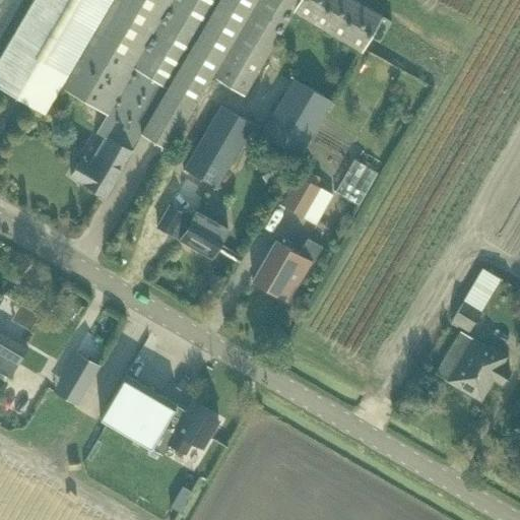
[(34,0),(0,56),(0,86),(44,113),(60,85),(107,114),(96,132),(105,136),(89,163),(80,157),(70,176),(82,183),(106,197),(133,150),(133,149),(142,133),(170,149),(212,75),(245,94),(294,11),(362,52),(383,14),(358,0),(34,0)]
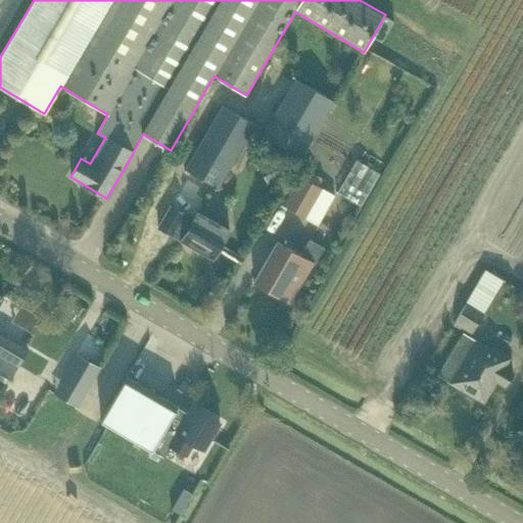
[(400,57),(430,70),(435,58),(407,45),(400,57)]
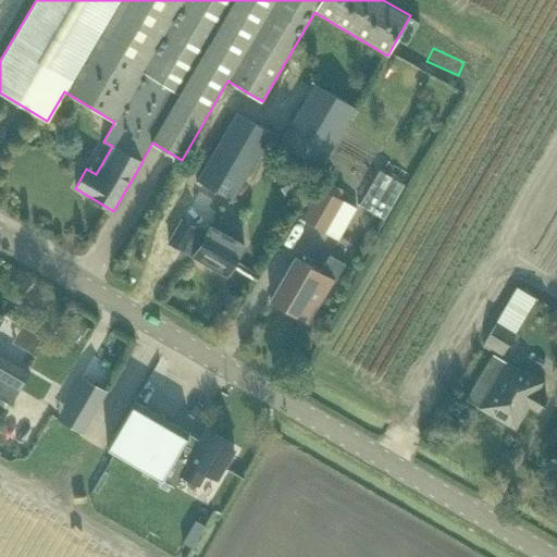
[(356,107),(314,83),(279,144),(320,168),(356,107)]
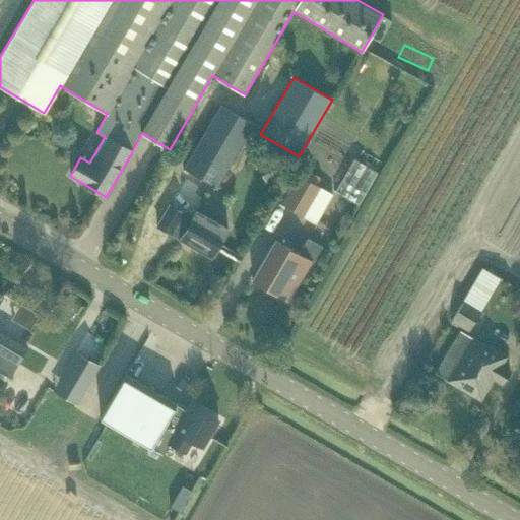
[(185,168),(217,188),(254,125),(220,106),(185,168)]
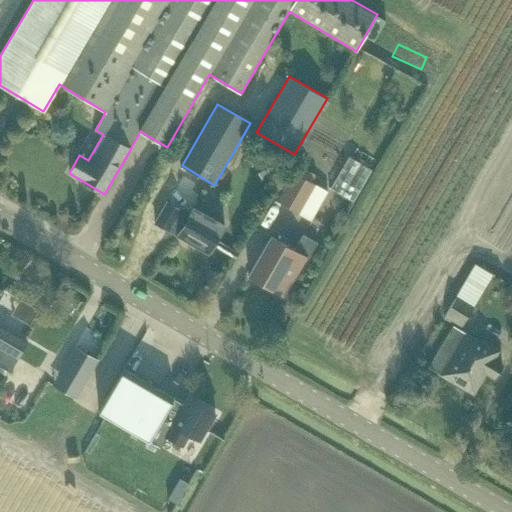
[(270,152),(253,162),(263,179),(280,169),(270,152)]
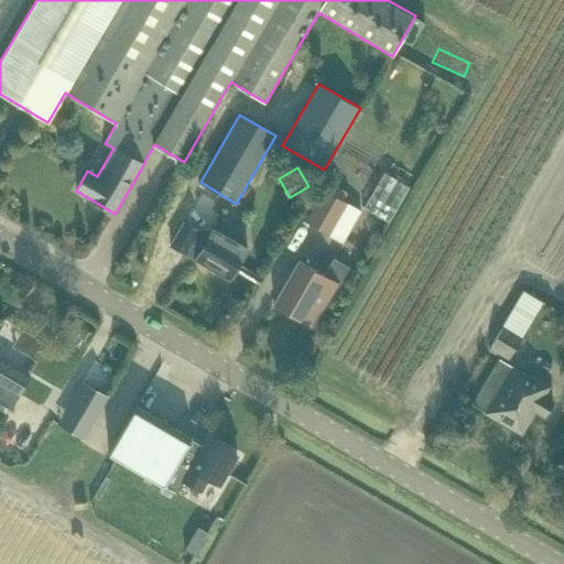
[(409,220),(429,183),(402,169),(382,205),(409,220)]
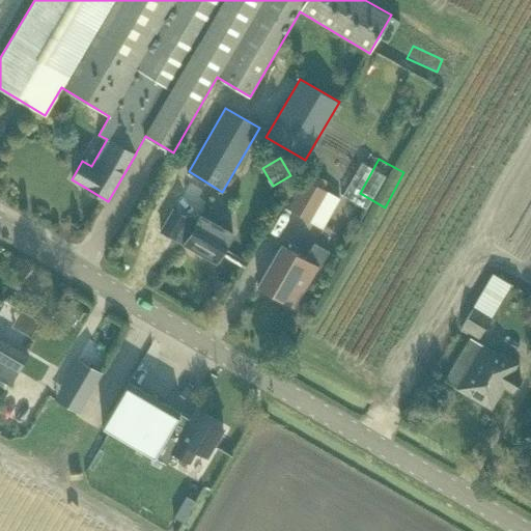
[(313,171),(308,179),(323,188),(328,179),(313,171)]
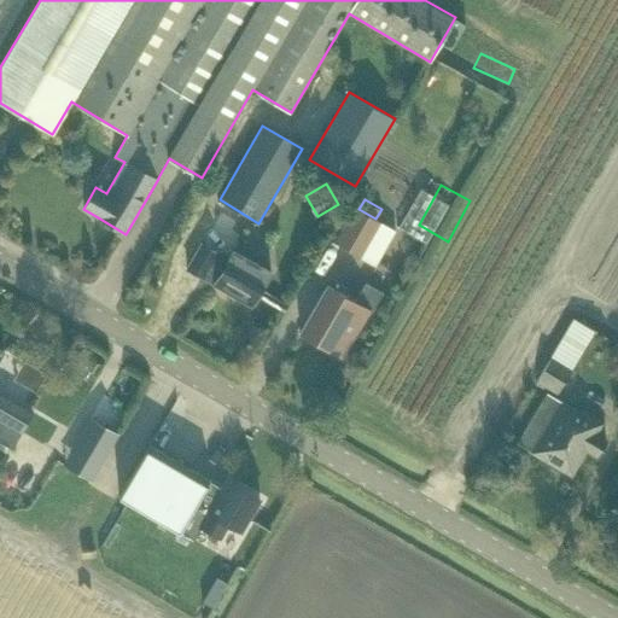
[(354,207),(333,243),(361,257),(382,222),(375,219),(359,209),(354,207)]
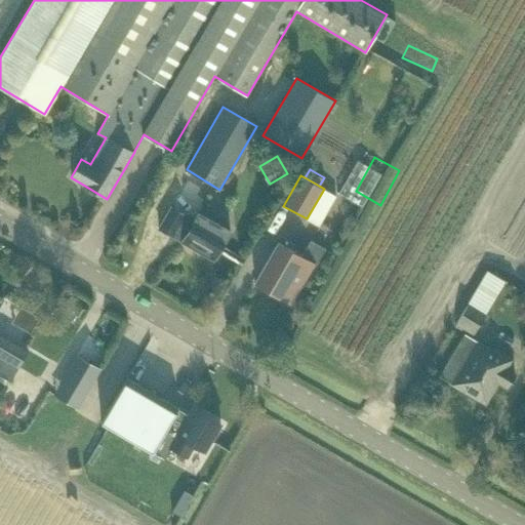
[(174,238),(180,241),(214,260),(232,231),(209,218),(213,210),(203,203),(193,219),(171,207),(159,228),(174,237),(174,238)]
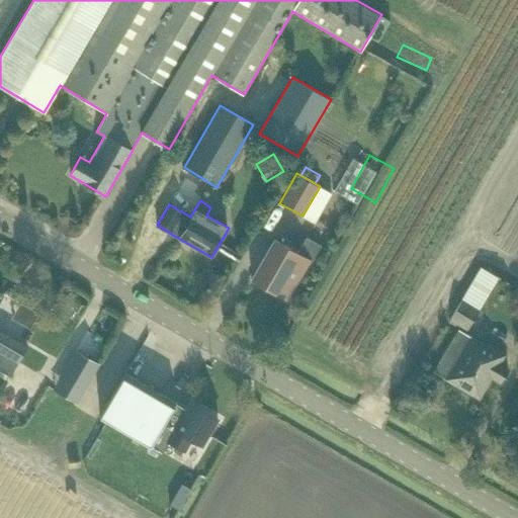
[(287,300),(311,261),(312,262),(322,246),(307,237),(297,254),(274,239),(251,280),(287,300)]
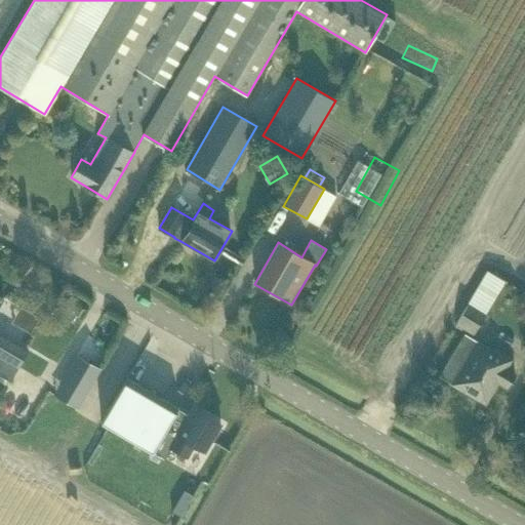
[(508,281),(488,270),(468,304),(455,325),(474,334),(508,281)]
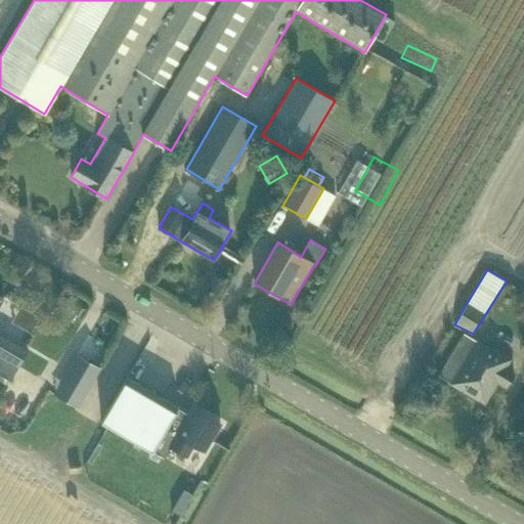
[(0,303),(3,299),(0,296),(0,374),(10,380),(29,350),(0,332),(0,303)]
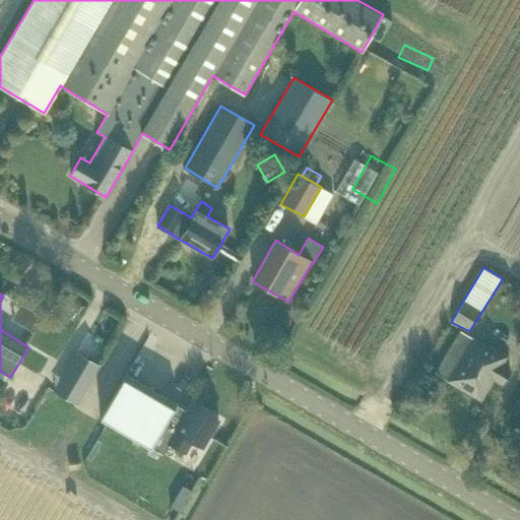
[(484,343),(474,338),(460,329),(435,373),(447,380),(481,400),(494,380),(503,385),(511,370),(503,365),(508,355),(485,341),(484,343)]
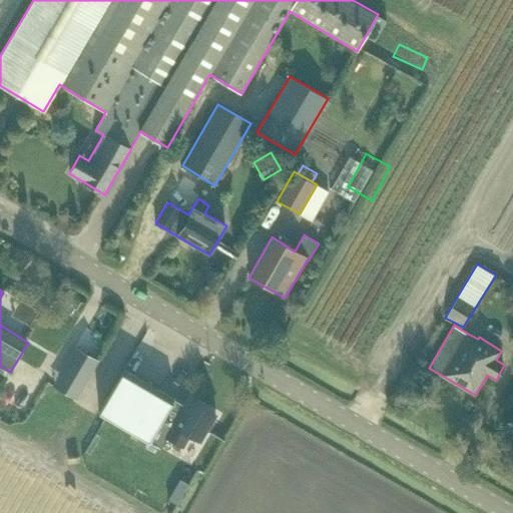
[(74,346),(52,383),(75,397),(97,360),(74,346)]
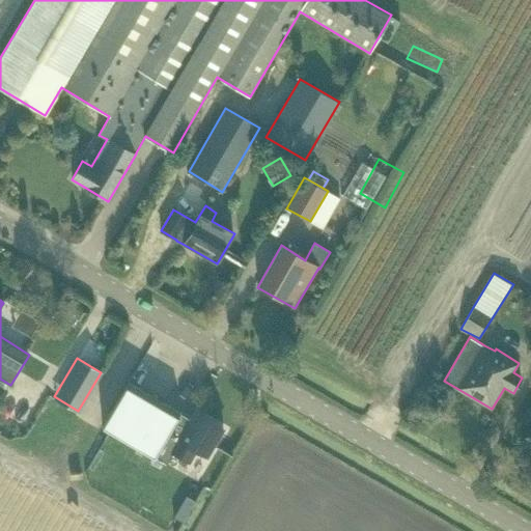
[(195,411),(180,436),(170,429),(180,413),(129,382),(103,427),(166,465),(172,452),(191,463),(197,451),(207,457),(224,429),(195,411)]
